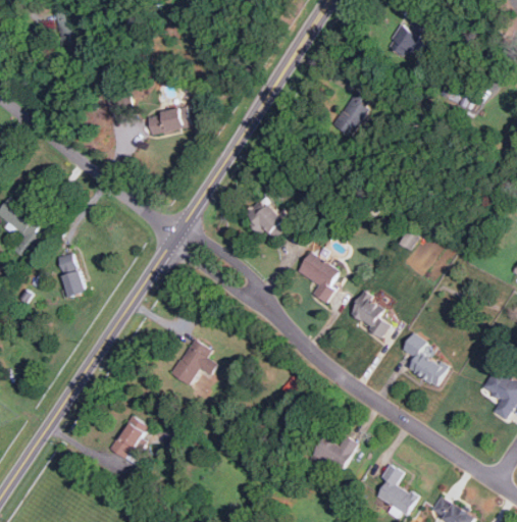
[(399,23),(386,47),(404,56),(407,51),(416,55),(423,40),(417,37),(428,16),(416,10),(407,28),(399,23)]
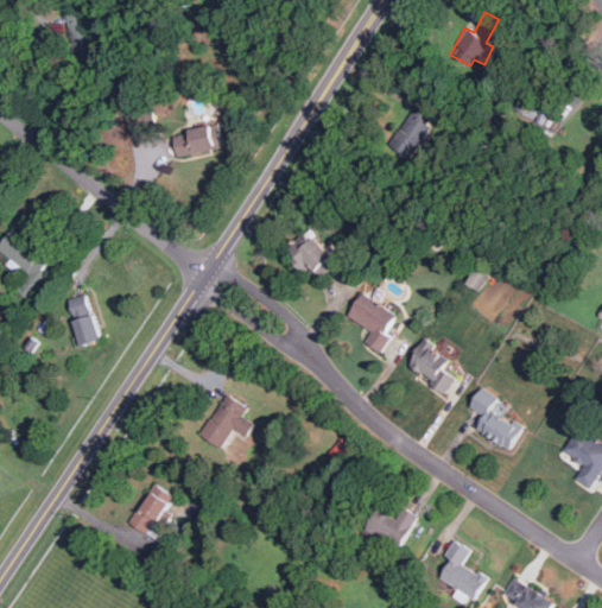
[(121,107),(124,131),(151,127),(149,103),(121,107)]
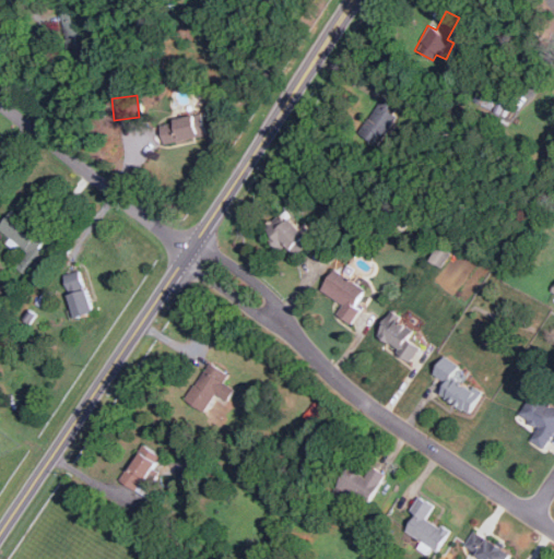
[(374,139),(399,108),(384,96),(358,127),(374,139)]
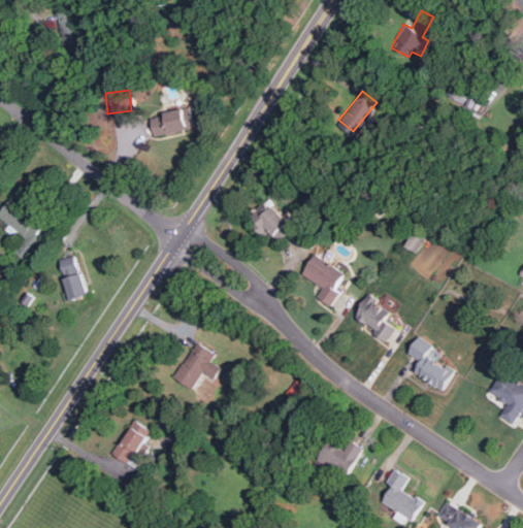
[(148,121),(152,137),(191,127),(187,111),(148,121)]
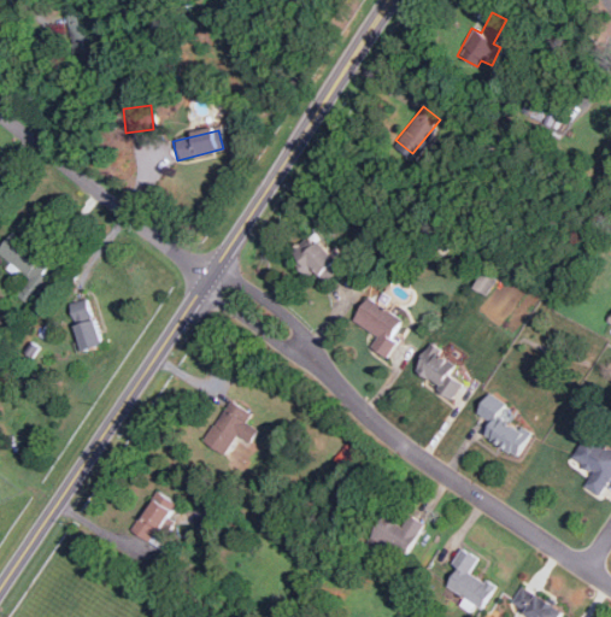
[(10,231),(54,260),(27,304),(18,299),(31,277),(0,257),(0,248),(10,231)]
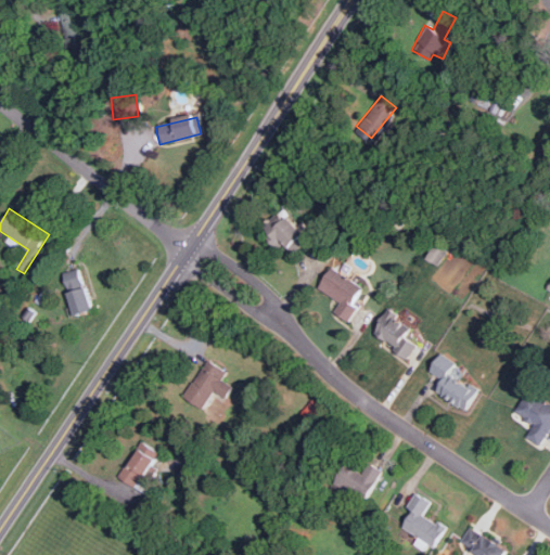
[(275,245),(278,242),(290,255),(305,240),(277,210),(258,228),(275,245)]
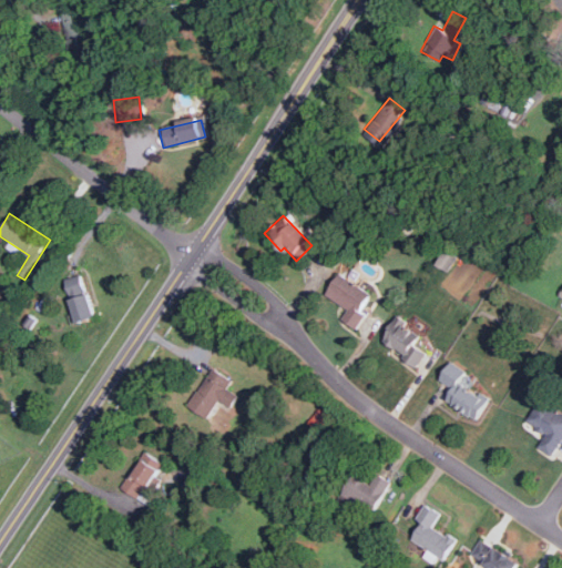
[(60,276),(75,320),(95,312),(80,270),(60,276)]
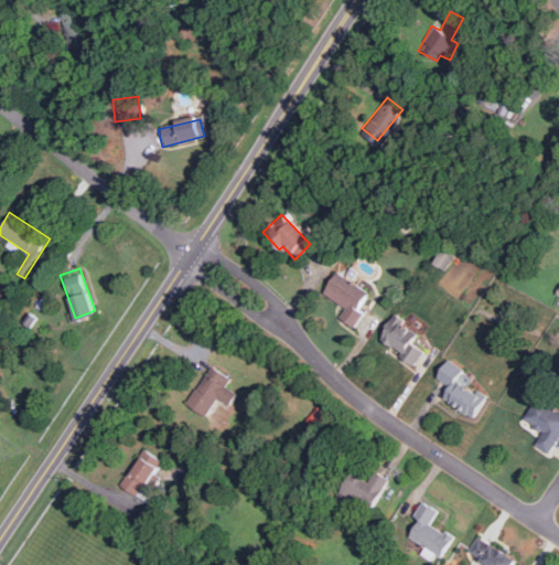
[(366,292),(334,272),(320,292),(343,308),(336,318),(350,328),(361,312),(355,308),(366,292)]
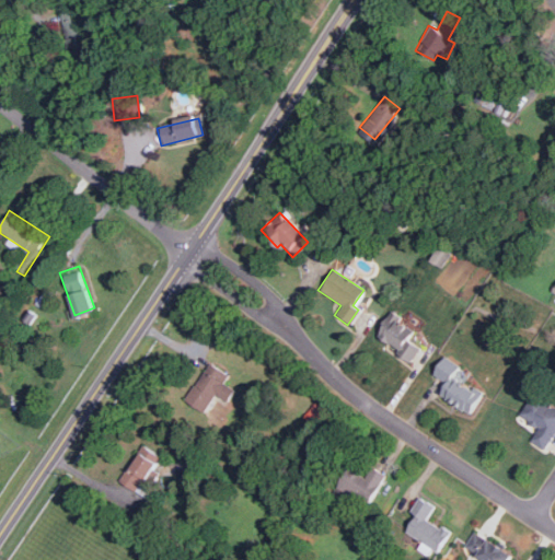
[(404,340),(412,329),(388,313),(371,338),(408,362),(417,349),(404,340)]
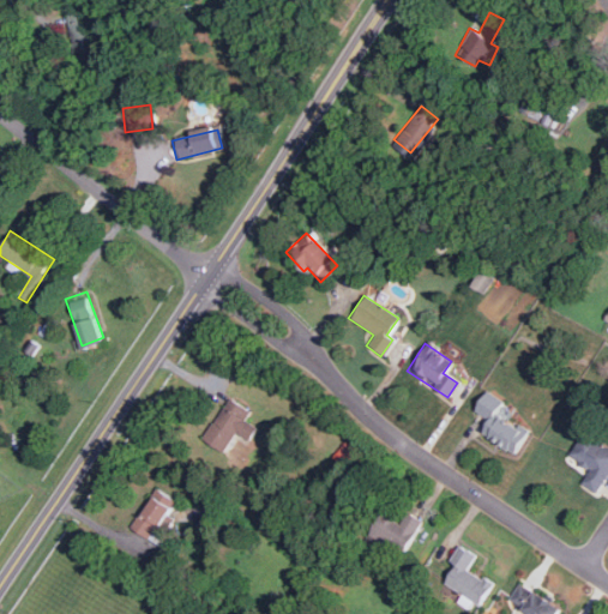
[(477,434),(511,455),(524,433),(493,415),(500,402),(483,392),(473,410),(487,419),(477,434)]
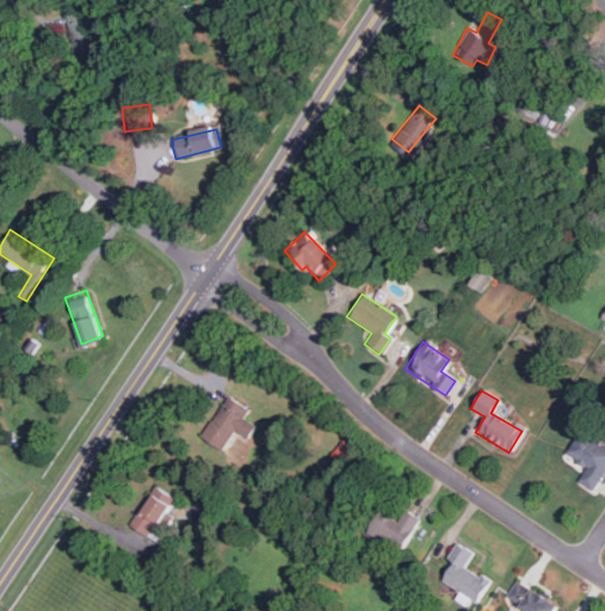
[(248,412),(226,396),(197,436),(218,451),(234,430),(235,431),(248,412)]
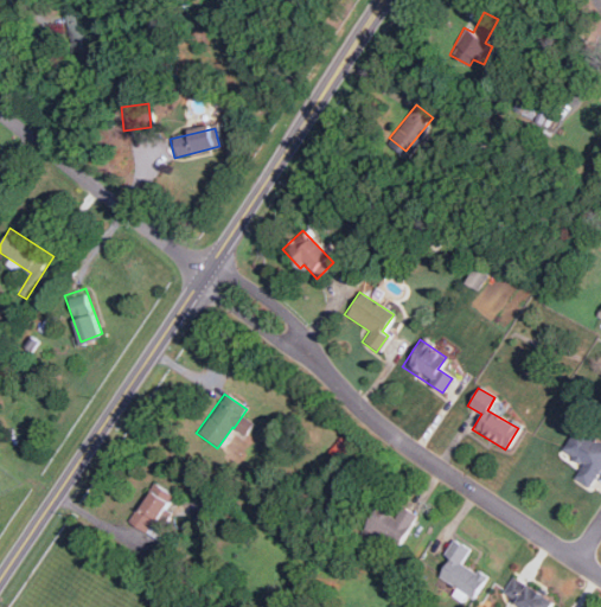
[(560,452),(580,462),(570,479),(588,489),(600,464),(600,443),(573,428),(560,452)]
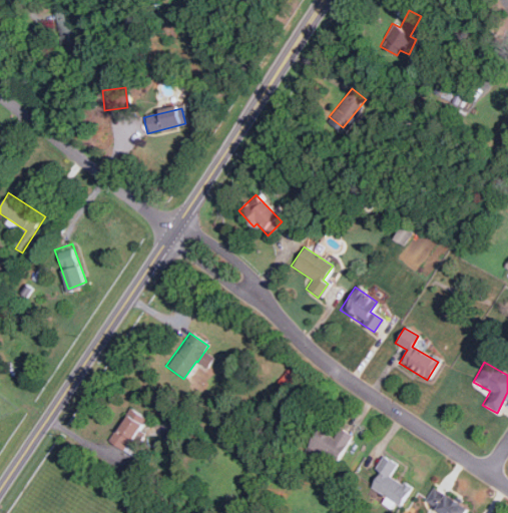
[(142,423),(120,414),(108,444),(130,453),(142,423)]
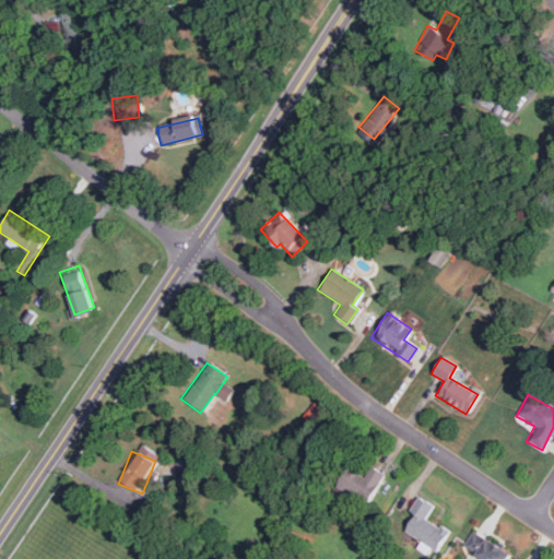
[(363,475),(344,466),(332,489),(365,506),(381,473),(367,466),(363,475)]
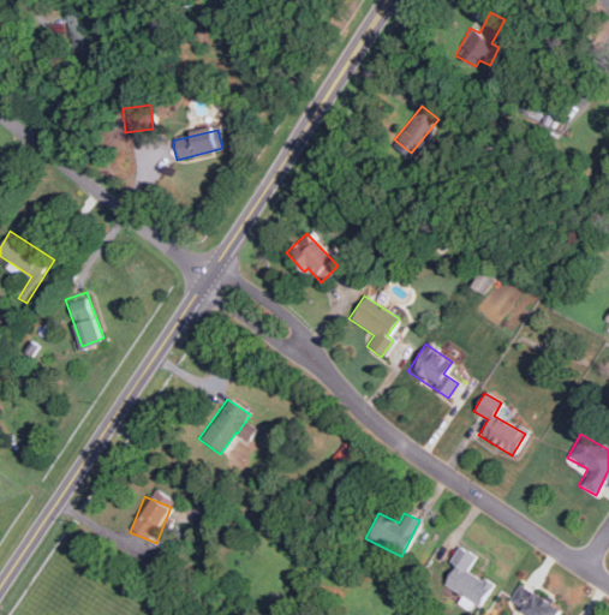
[(473,556),(459,549),(439,584),(477,605),(489,584),(465,571),(473,556)]
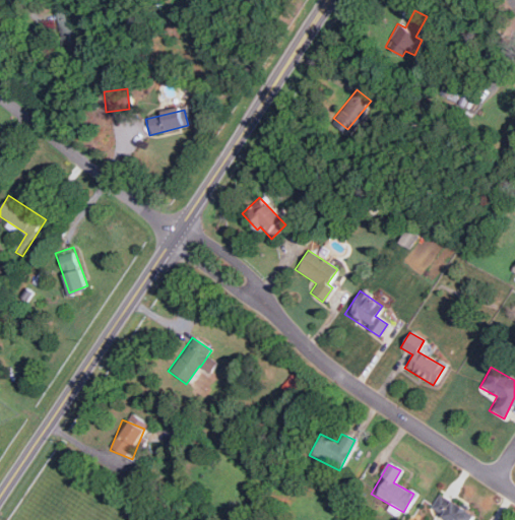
[(428,509),(443,519),(469,519),(471,517),(438,494),(428,509)]
